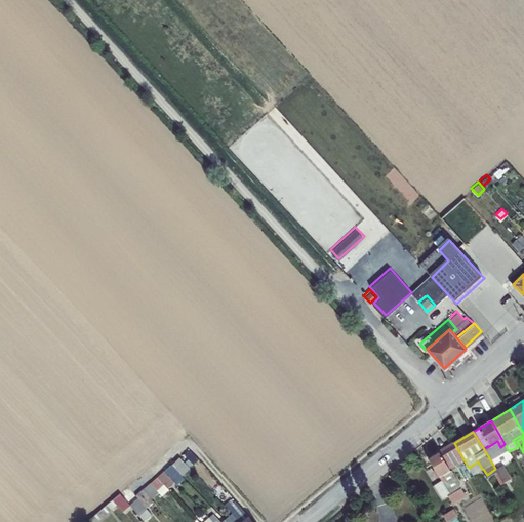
[(464,459),(454,443),(428,458),(441,479),(441,480),(449,493),(447,495),(452,503),(466,494),(460,487),(462,486),(450,468),(464,459)]
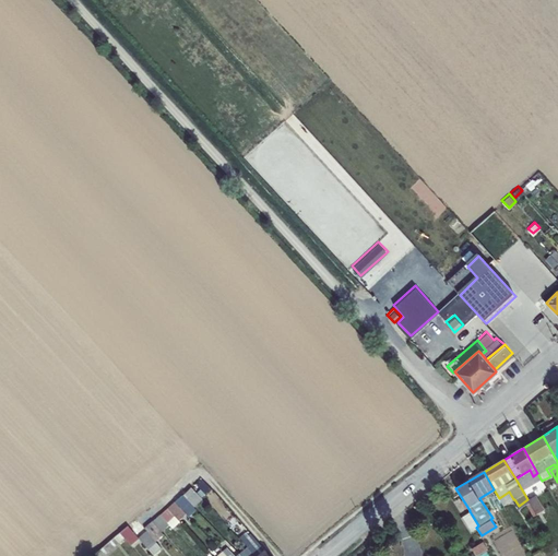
[(188,512),(196,505),(185,494),(177,501),(188,512)]
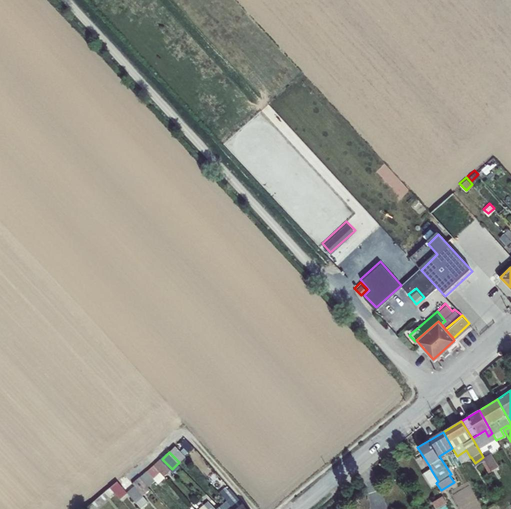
[(491,453),(483,457),(491,470),(498,466),(491,453)]
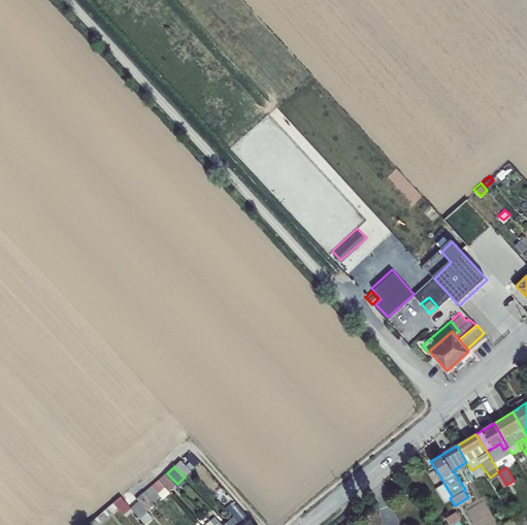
[(170,491),(159,480),(152,486),(163,498),(170,491)]
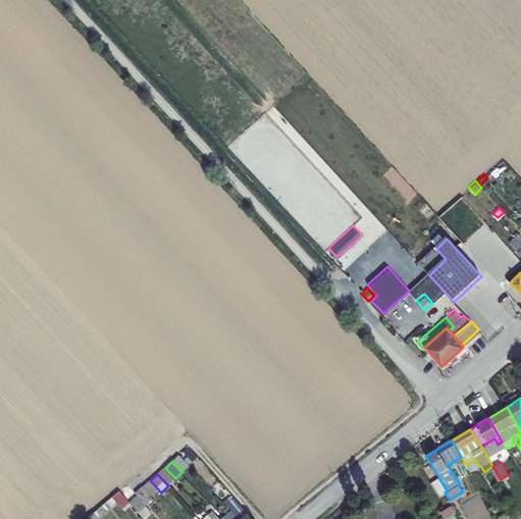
[(461,477),(466,489),(474,486),(470,474),(461,477)]
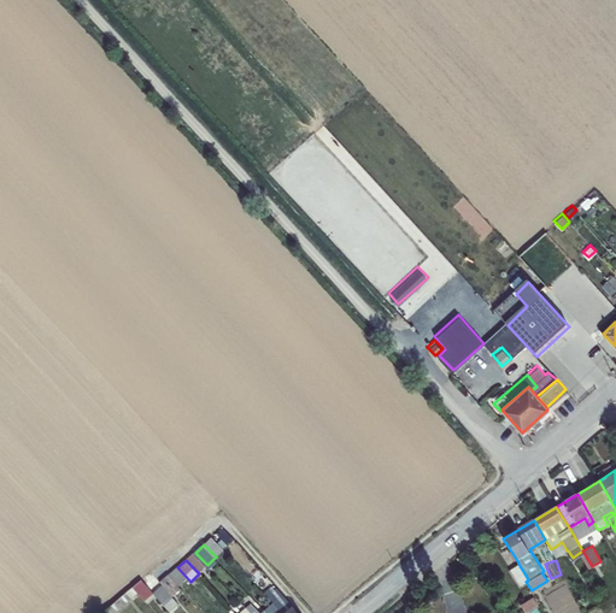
[(250,576),(238,563),(230,569),(242,582),(250,576)]
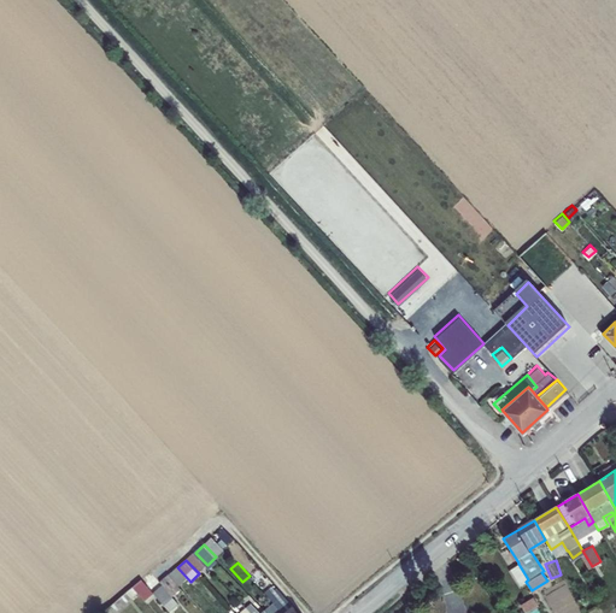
[(528,579),(518,564),(509,570),(518,587),(526,582),(528,579)]
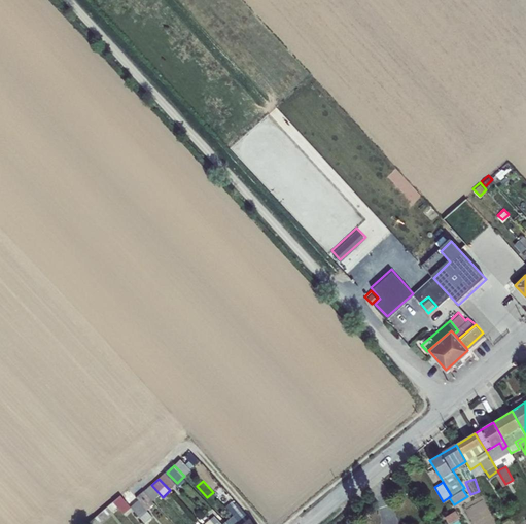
[(163,497),(151,485),(144,492),(153,501),(155,503),(163,497)]
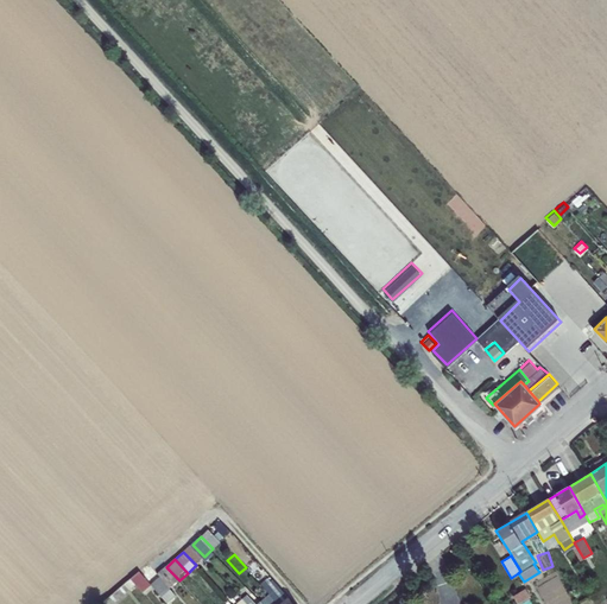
[(166,567),(158,574),(168,585),(177,578),(166,567)]
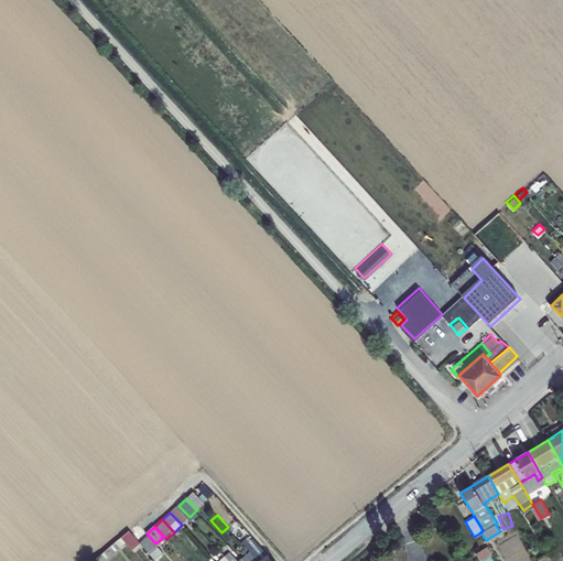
[(532,560),(511,529),(493,541),(506,560),(532,560)]
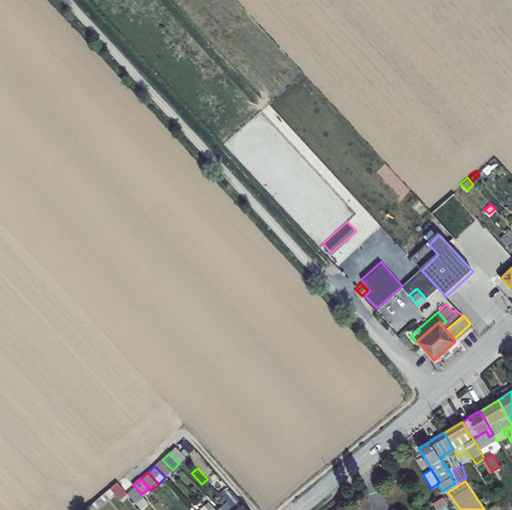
[(133,485),(125,492),(128,495),(135,503),(143,496),(141,494),(133,485)]
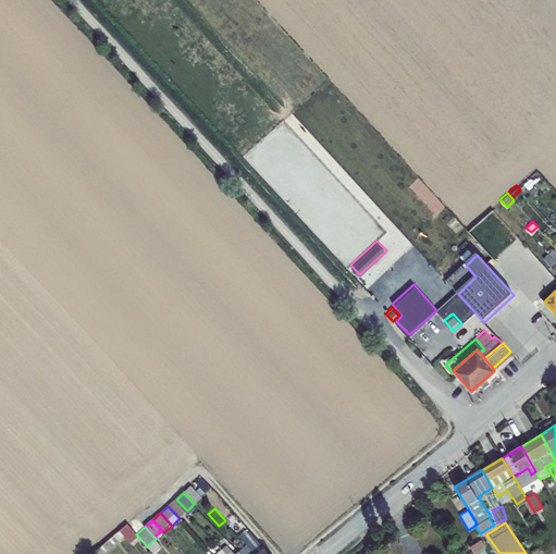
[(120,531),(112,539),(118,544),(125,538),(120,531)]
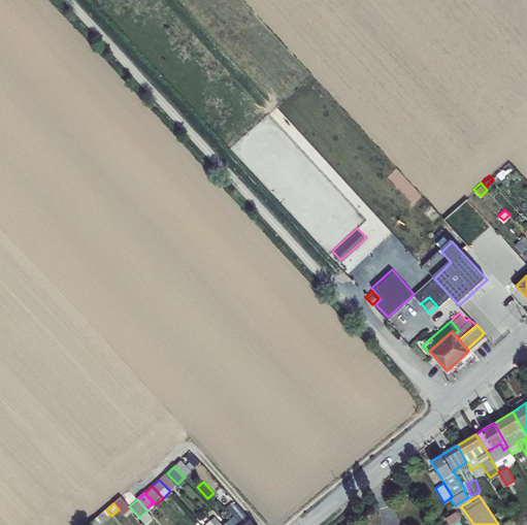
[(133,524),(136,524),(142,520),(139,518),(132,510),(125,516),(133,524)]
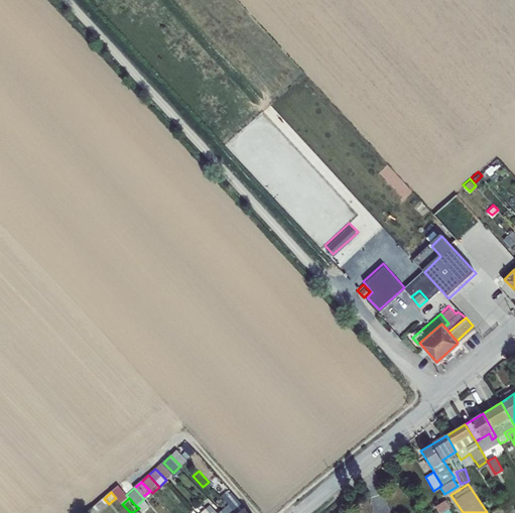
[(222,511),(224,512),(239,512),(231,503),(227,499),(225,501),(222,498),(216,504),(222,511)]
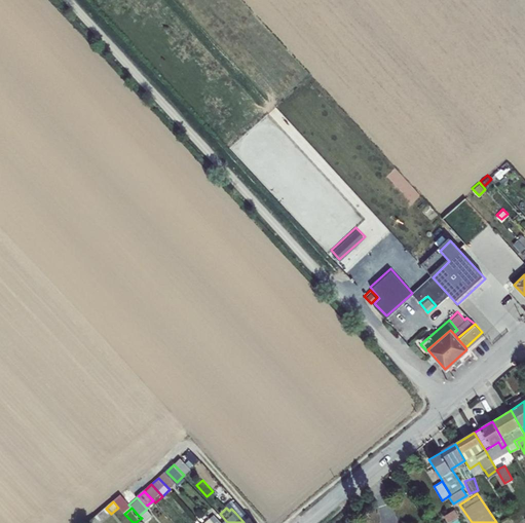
[(106,509),(87,522),(100,522),(111,514),(106,509)]
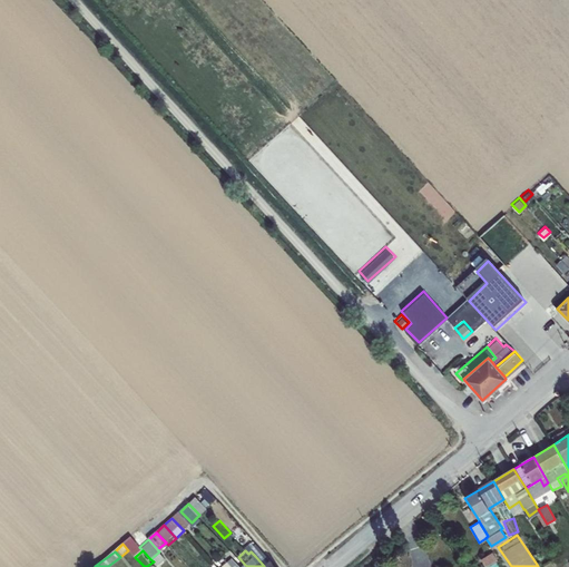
[(492,551),(481,559),(486,566),(498,560),(492,551)]
